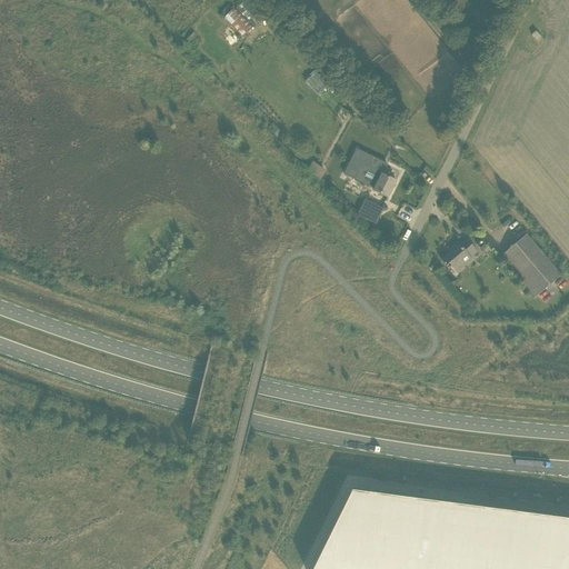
[(253,27),(237,9),(236,8),(223,19),(241,38),(253,27)]
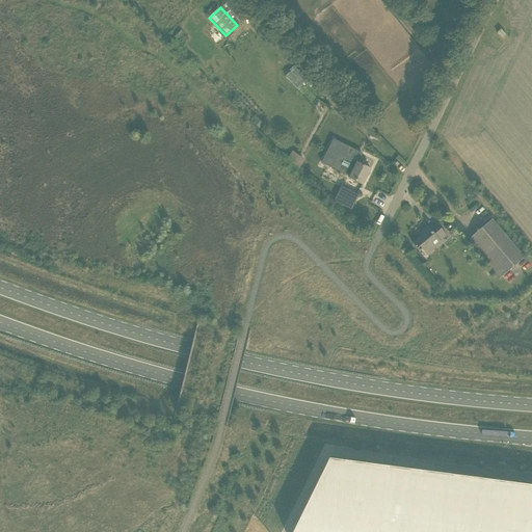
[(351,171),(348,178),(363,185),(371,169),(351,160),(355,152),(334,140),(324,159),(351,171)]
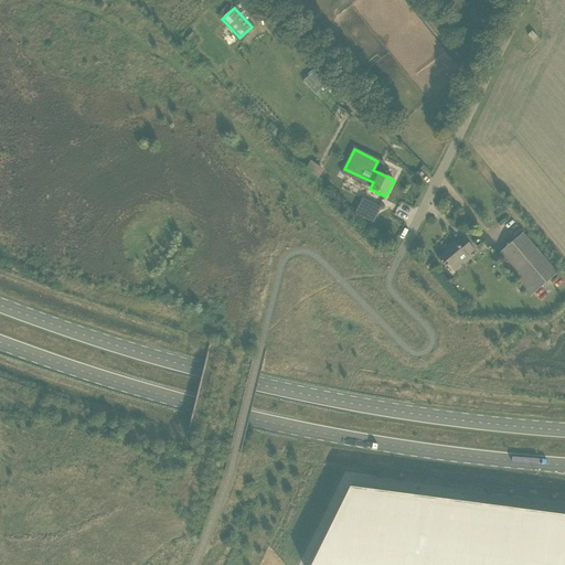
[(323,170),(310,161),(306,169),(318,178),(323,170)]
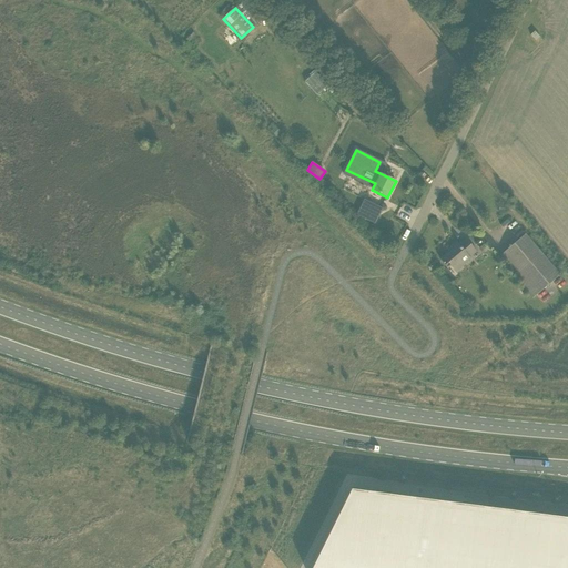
[(324,184),(327,190),(334,185),(331,179),(324,184)]
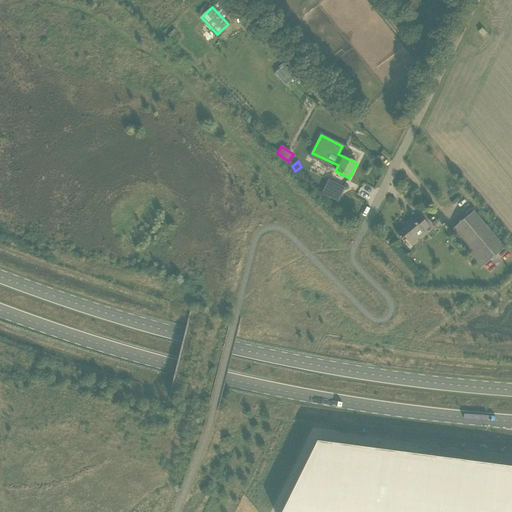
[(338,203),(345,188),(336,184),(329,198),(338,203)]
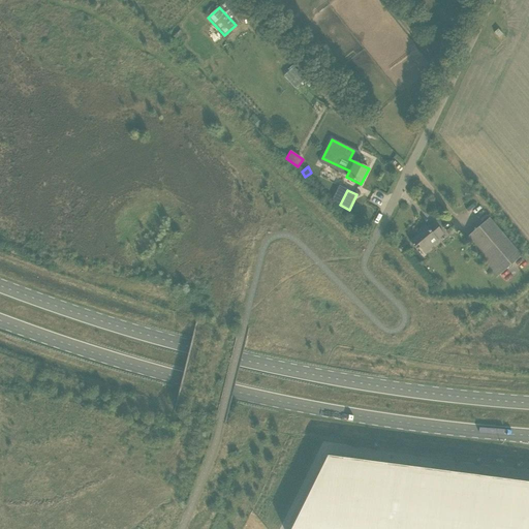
[(464,240),(476,254),(496,278),(522,256),(489,218),(464,240)]
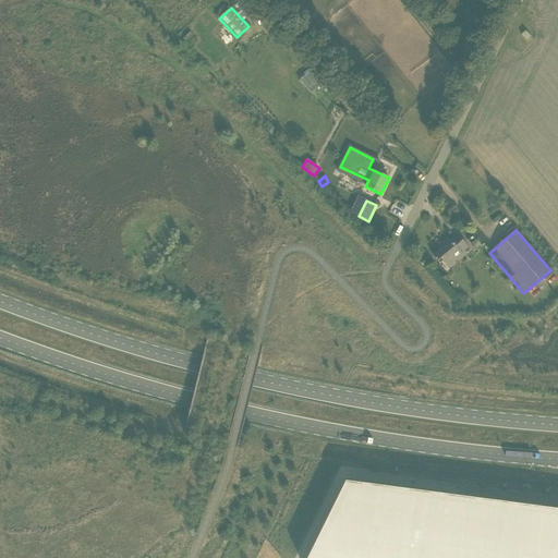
[(469,247),(457,234),(450,240),(448,238),(441,243),(444,245),(433,255),(439,264),(443,261),(448,268),(463,255),(462,253),(469,247)]
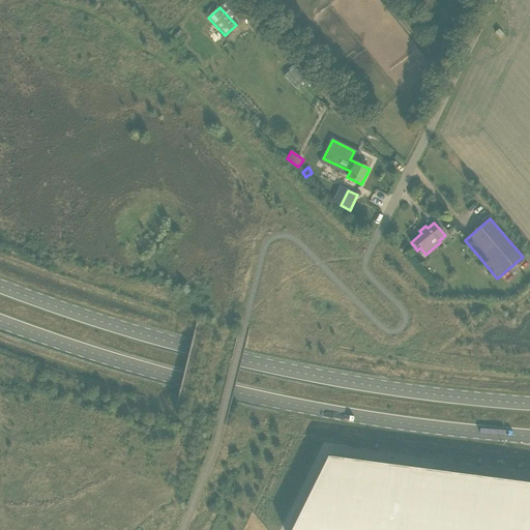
[(529,529),(529,483),(328,458),(291,529),(529,529)]
